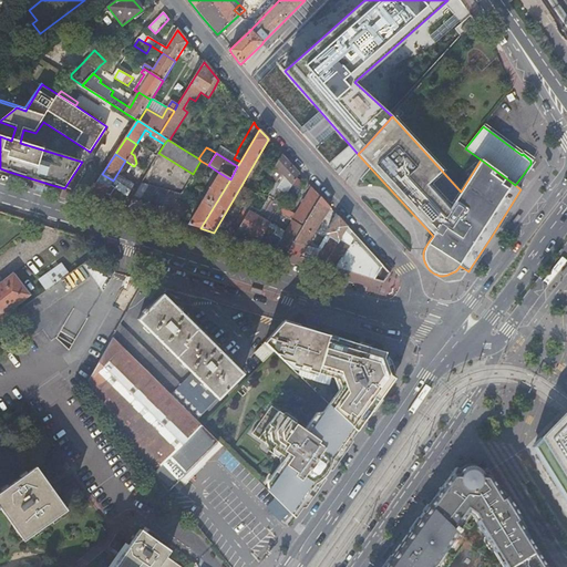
[(299,174),(282,154),(267,179),(275,185),(271,192),(271,193),(261,210),(253,205),(233,238),(235,238),(257,245),(268,226),(276,213),(285,198),(290,188),(277,179),(281,174),(292,185),(299,174)]
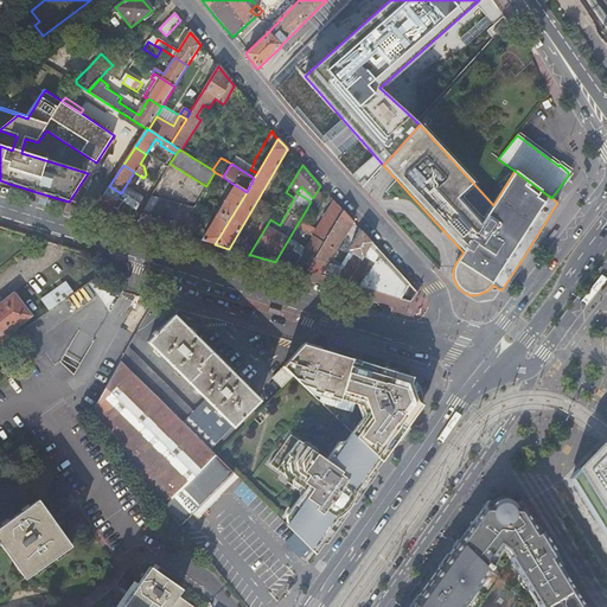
[(223,177),(215,172),(211,178),(219,183),(223,177)]
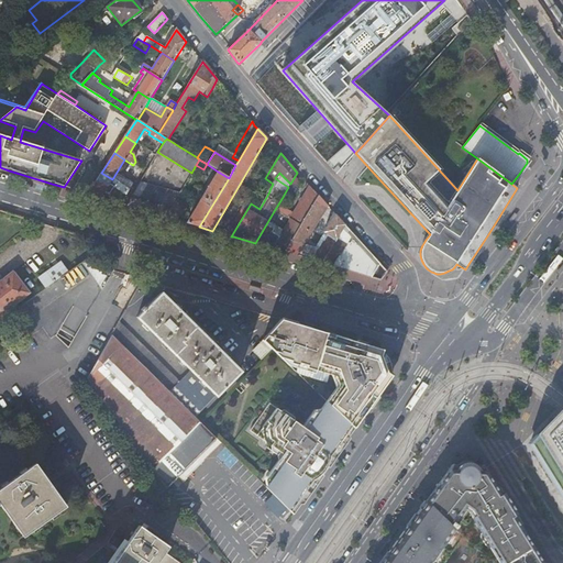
[(136,178),(141,169),(133,165),(131,164),(125,172),(136,178)]
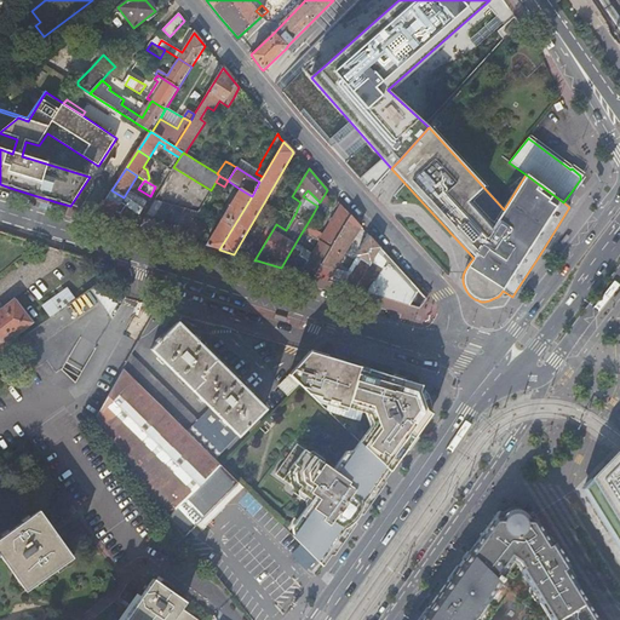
[(252,196),(240,189),(206,246),(213,248),(219,250),(252,196)]
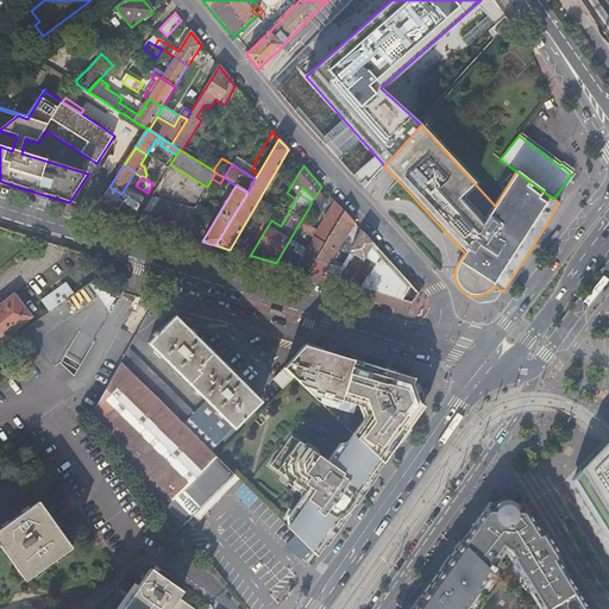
[(95,211),(108,214),(113,208),(118,211),(123,202),(137,212),(140,205),(125,196),(121,194),(110,187),(95,211)]
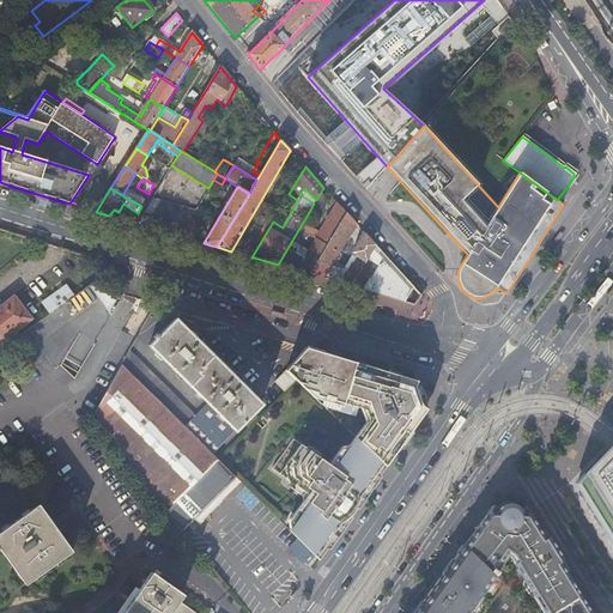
[(126,198),(141,206),(145,201),(129,192),(126,198)]
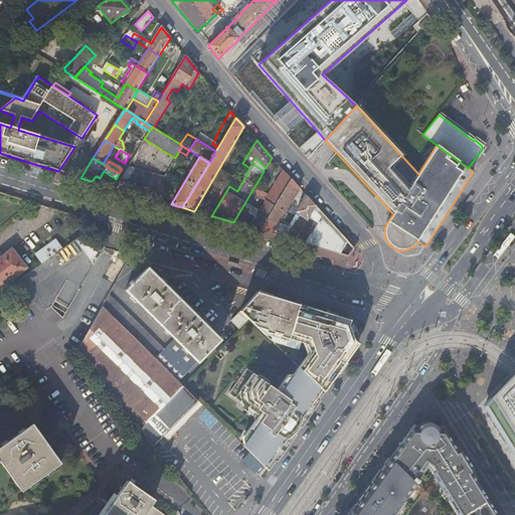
[(121,179),(157,189),(165,177),(128,166),(123,176),(121,179)]
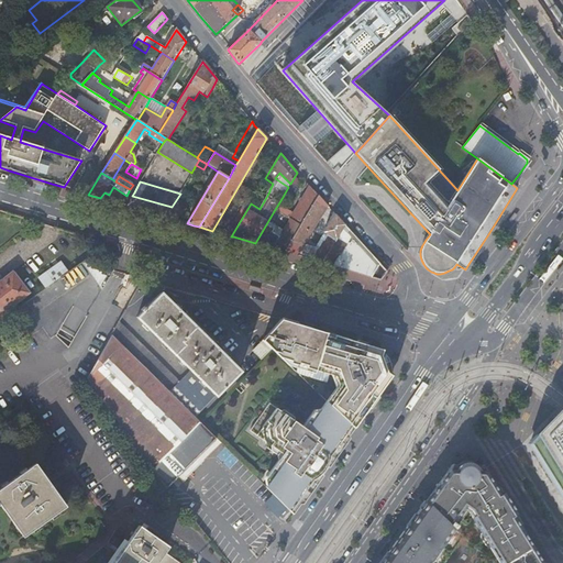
[(297,188),(290,184),(288,187),(283,197),(289,201),(297,188)]
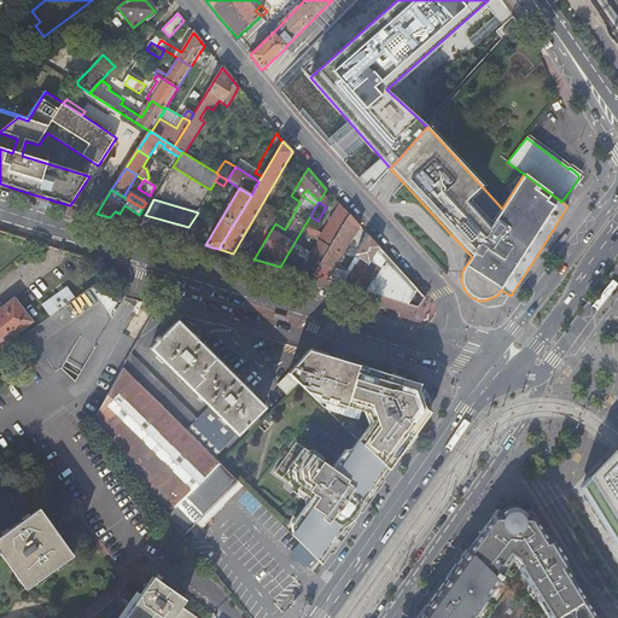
[(338,203),(337,202),(334,205),(337,209),(318,242),(330,249),(350,215),(344,209),(338,203)]
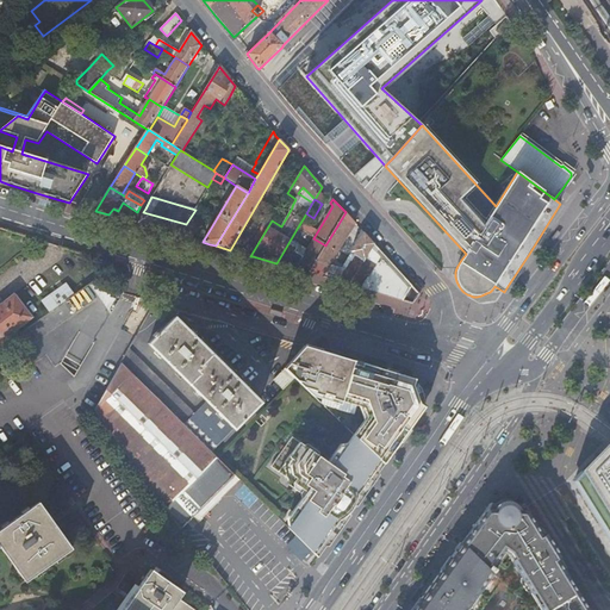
[(325,246),(309,273),(322,278),(348,236),(355,223),(350,218),(346,212),(325,246)]
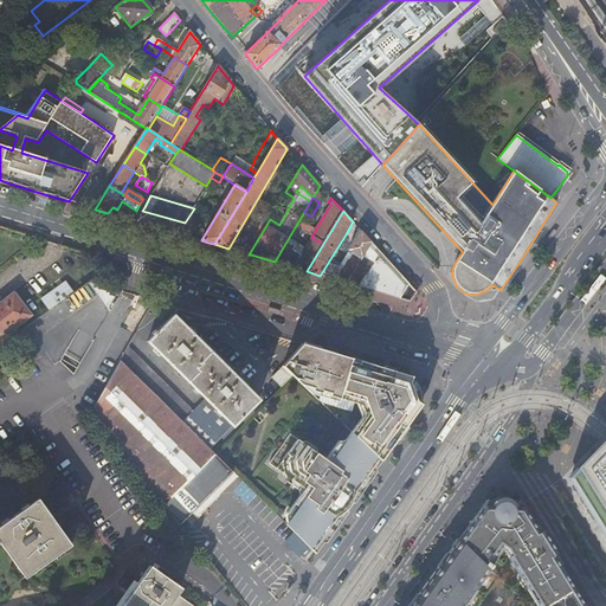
[(179,234),(188,237),(192,230),(184,226),(179,234)]
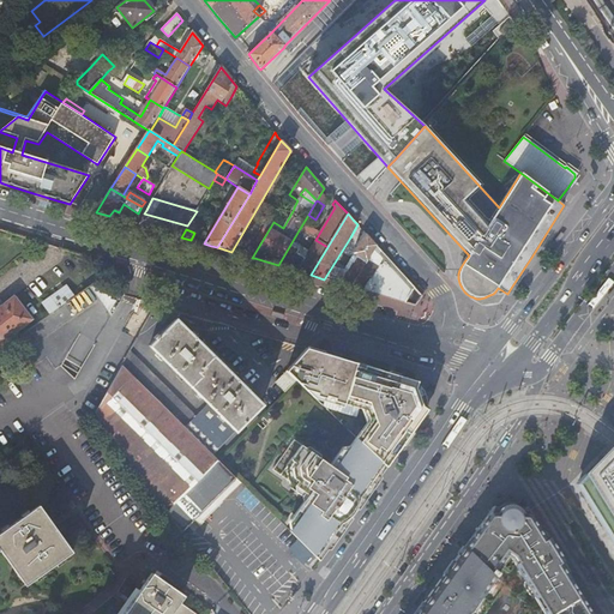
[(372,241),(362,230),(354,240),(360,244),(353,253),(359,257),(353,266),(353,265),(342,284),(415,306),(422,296),(372,241)]
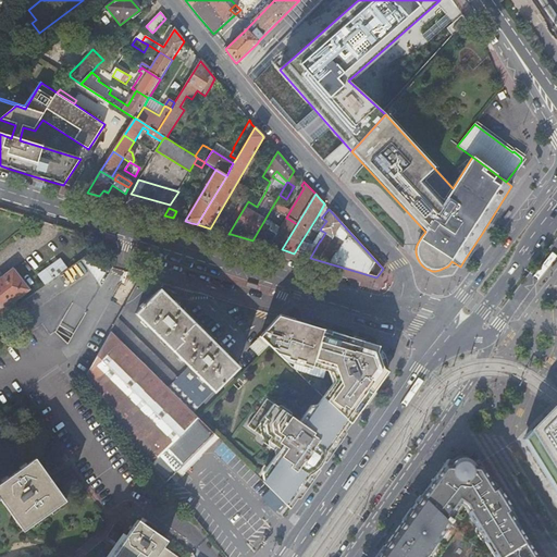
[(318,215),(294,254),(310,258),(320,240),(320,242),(325,233),(320,230),(326,221),(321,218),(318,215)]
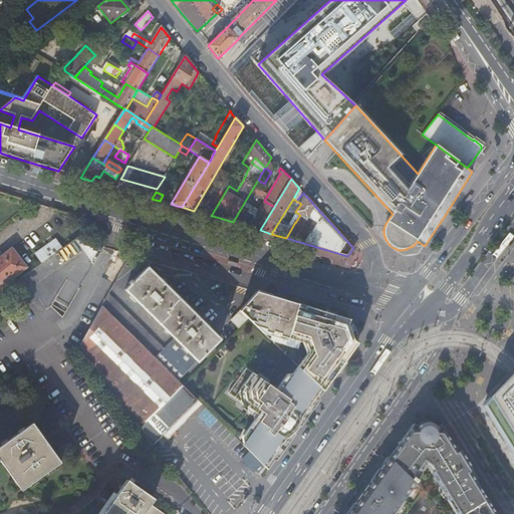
[(243,205),(233,222),(260,230),(274,207),(264,201),(257,213),(243,205)]
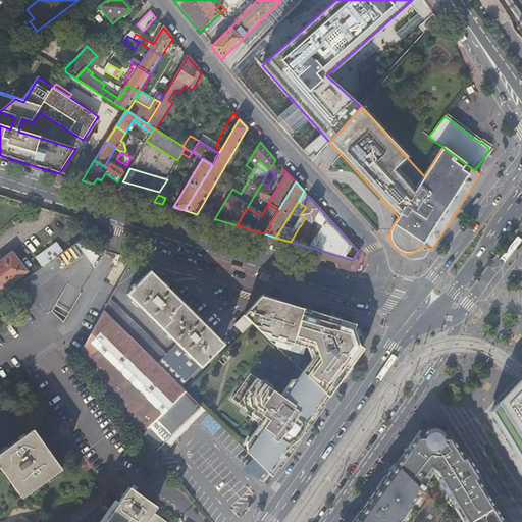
[(85,235),(96,226),(90,224),(82,229),(85,235)]
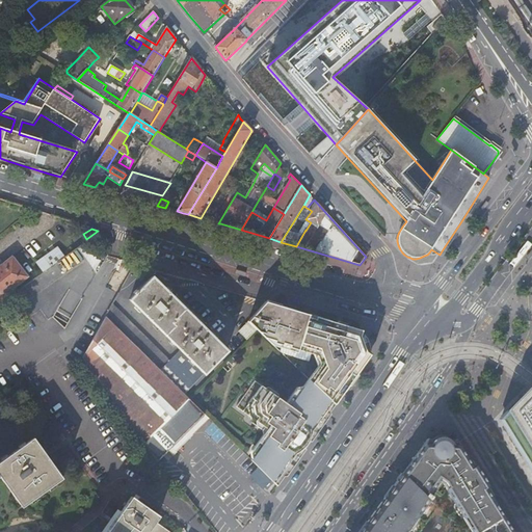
[(35,264),(43,273),(63,258),(57,248),(35,264)]
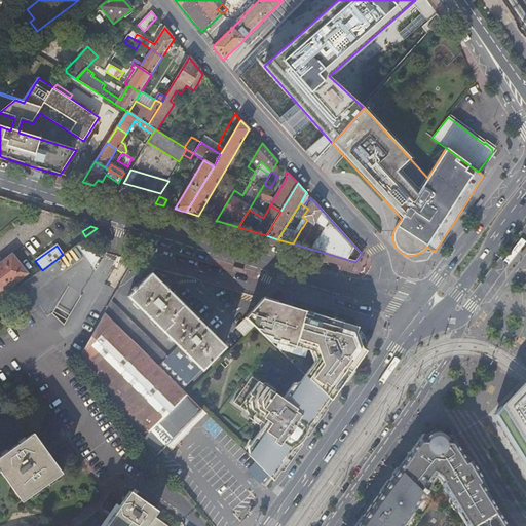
[(0,294),(28,273),(14,257),(9,257),(0,264),(0,294)]
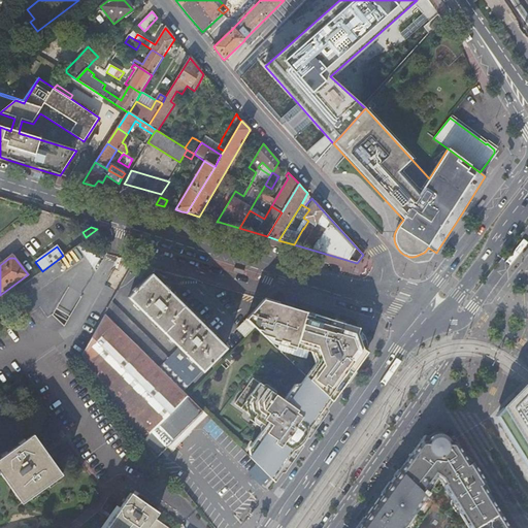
[(164,354),(112,302),(105,315),(183,392),(226,349),(208,331),(165,289),(152,275),(138,289),(136,288),(133,291),(135,292),(129,297),(179,348),(169,359),(164,354)]
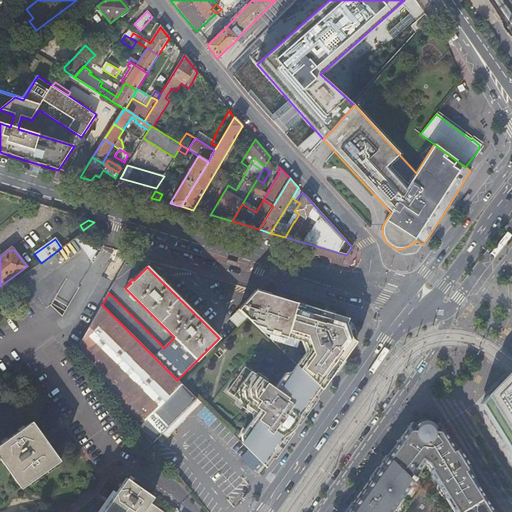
[(255,291),(238,309),(239,310),(247,318),(278,347),(297,365),(310,378),(322,389),(330,378),(338,366),(343,359),(355,342),(351,339),(349,332),(346,323),(347,318),(324,311),(267,294),(255,291)]
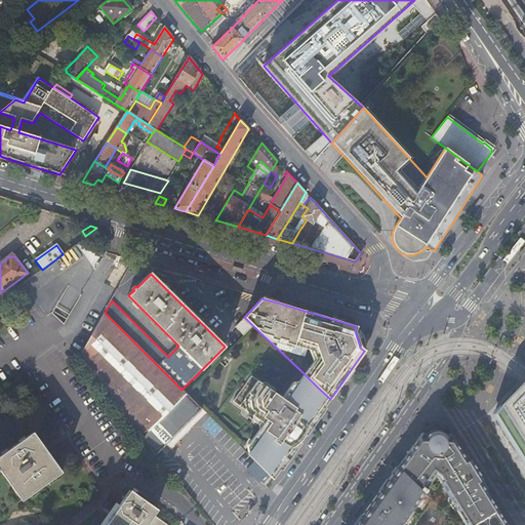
[(182,390),(105,313),(82,353),(142,437),(145,441),(155,454),(201,408),(186,394),(182,390)]
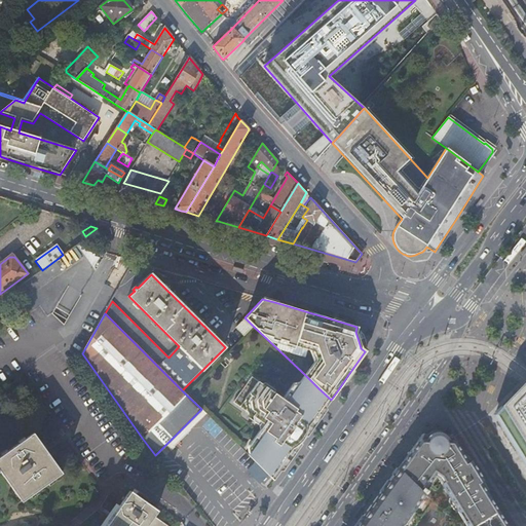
[(236,328),(245,336),(254,327),(246,318),(236,328)]
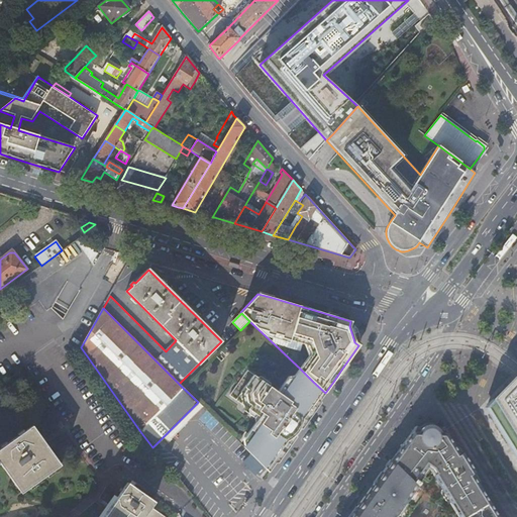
[(243,446),(250,454),(266,470),(268,472),(275,461),(286,446),(284,444),(287,440),(290,439),(293,436),(298,430),(301,424),(302,419),(305,414),(308,416),(317,404),(325,393),(313,382),(300,369),(298,371),(286,387),(284,388),(280,394),(277,392),(267,385),(257,378),(246,370),(231,391),(232,398),(243,406),(262,419),(250,434),(250,436),(243,446)]
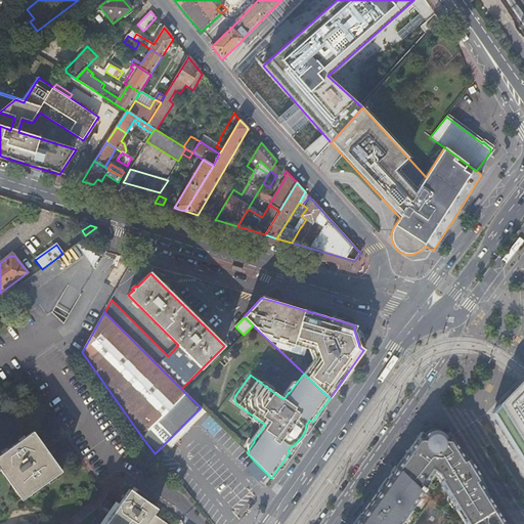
[(296,376),(280,397),(284,399),(288,393),(290,392),(302,376),(296,376)]
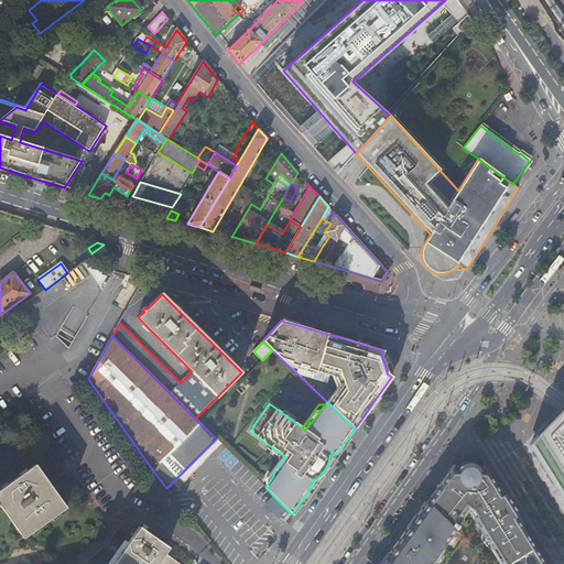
[(563,405),(563,408),(552,419),(548,423),(534,437),(528,444),(563,502),(563,405)]
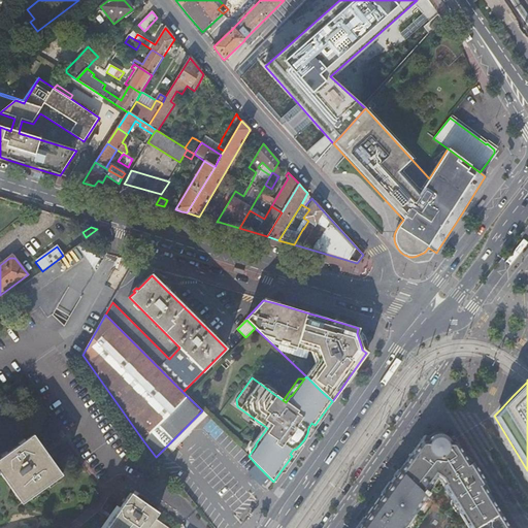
[(248,449),(249,456),(256,446),(256,443),(267,428),(249,415),(250,420),(260,427),(260,432),(248,449)]
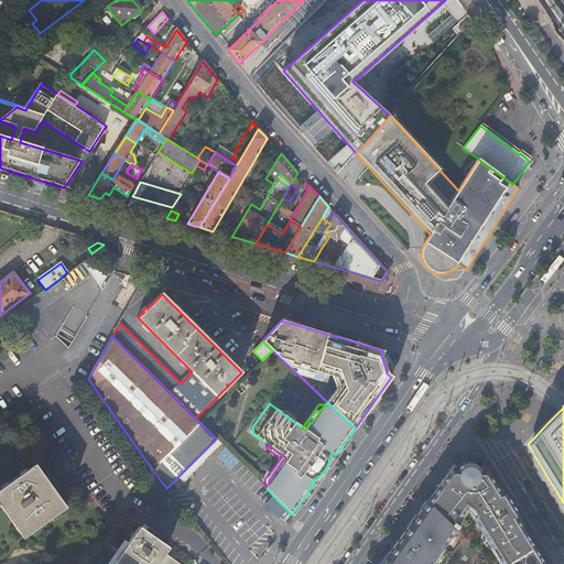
[(0,505),(23,538),(67,507),(51,485),(35,463),(0,488),(0,505)]
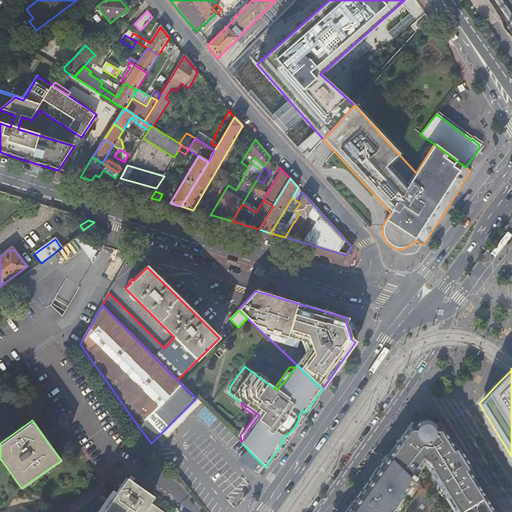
[(439,504),(440,505),(437,511),(494,511),(458,453),(440,424),(425,423),(412,422),(400,439),(388,455),(387,456),(433,499),(433,498),(439,504)]
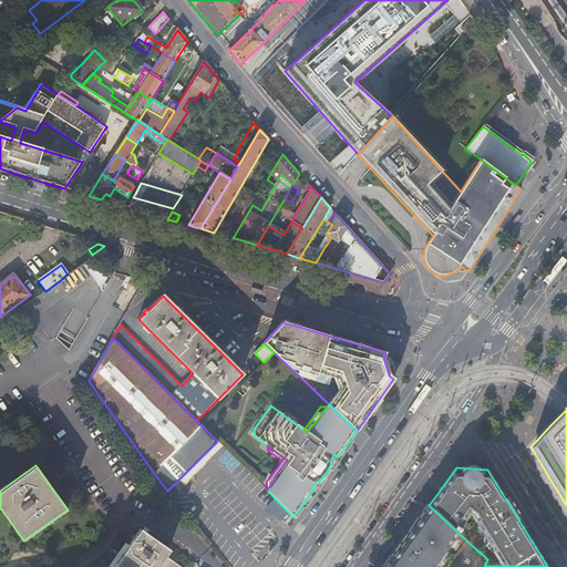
[(167,491),(156,476),(148,483),(161,498),(168,492),(167,491)]
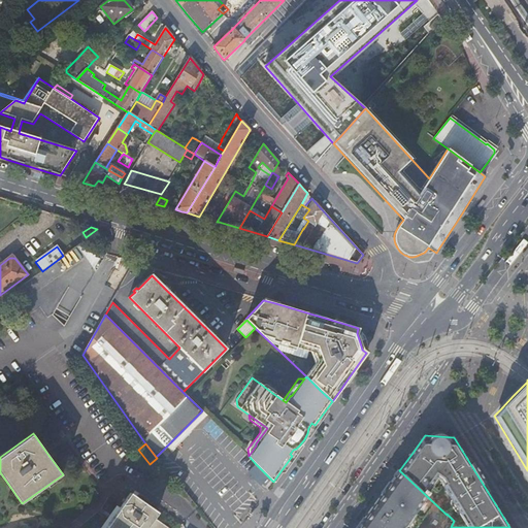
[(271,480),(256,464),(248,471),(264,488),(271,480)]
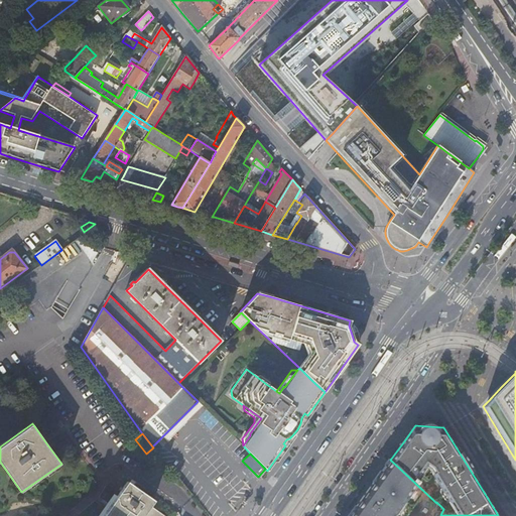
[(431,515),(436,503),(390,460),(359,503),(349,515),(431,515)]
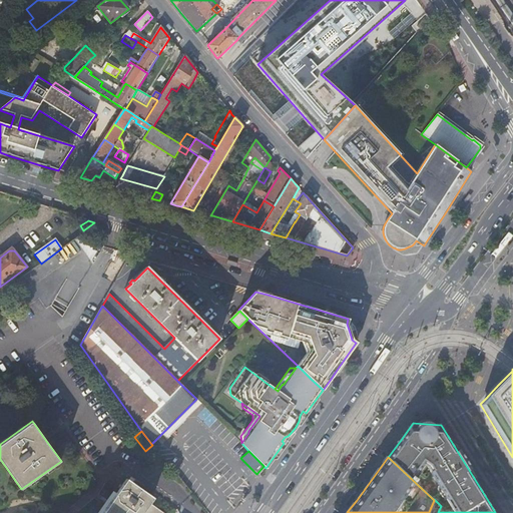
[(143,512),(150,504),(153,499),(128,480),(116,497),(104,512),(143,512)]
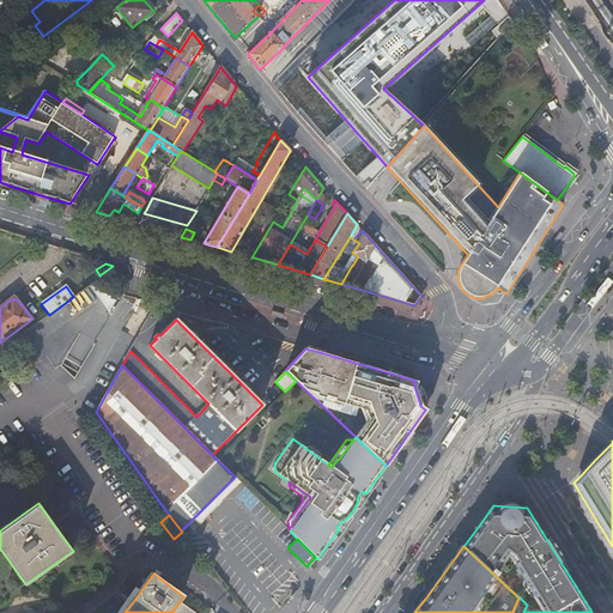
[(194,612),(180,602),(171,612),(194,612)]
